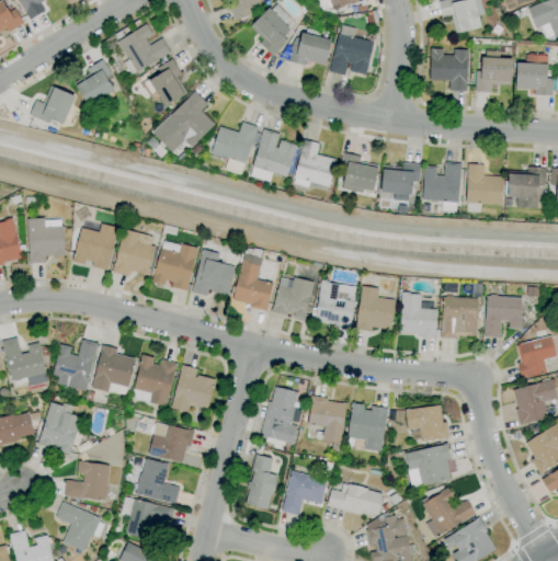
[(0,0),(0,32),(9,29),(10,31),(24,24),(16,8),(10,11),(3,0),(0,0)]
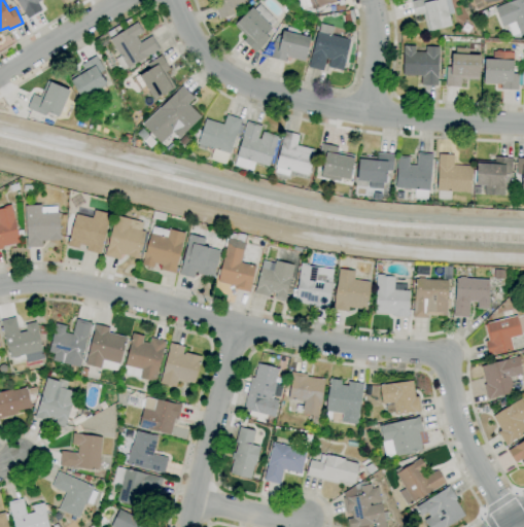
[(18,0),(28,19),(43,10),(39,2),(42,0),(18,0)]
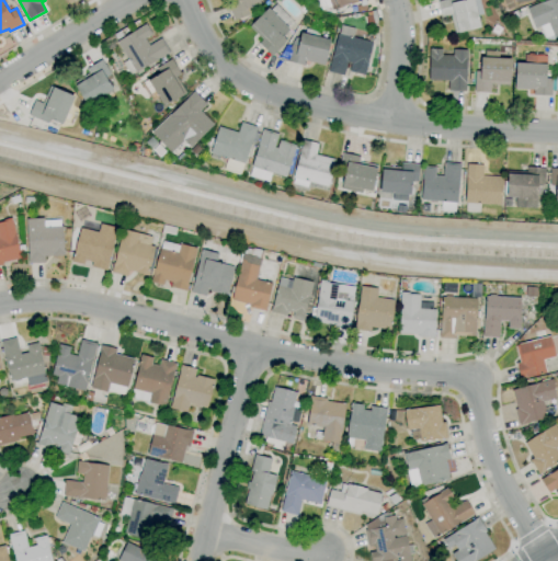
[(231,0),(238,19),(253,14),(250,7),(262,2),(260,0),(231,0)]
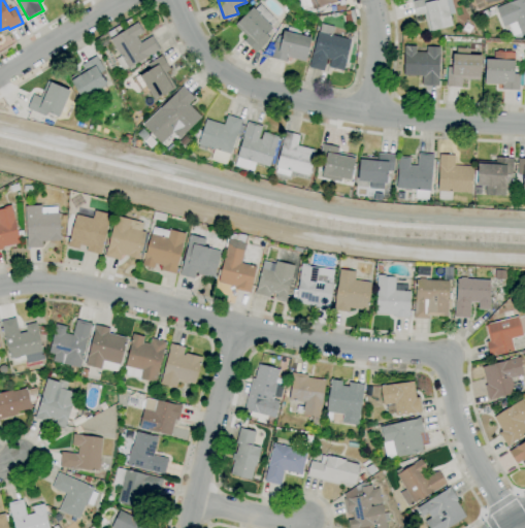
[(309,0),(312,2),(302,5),(304,8),(313,6),(314,9),(337,1),(336,0),(309,0)]
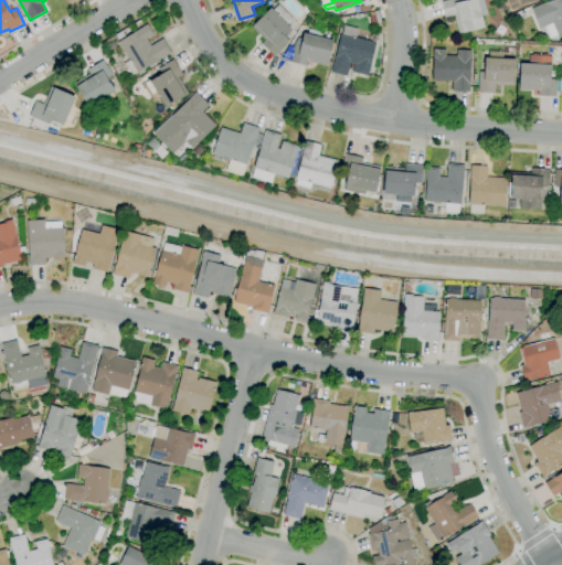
[(485,28),(483,16),(488,14),(484,0),(458,0),(443,3),(446,18),(457,16),(462,33),(485,28)]
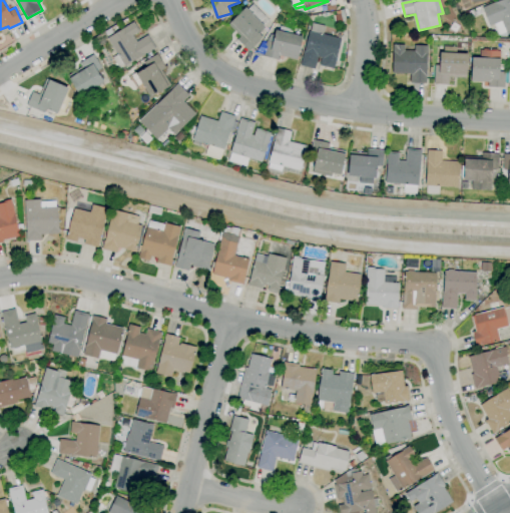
[(509,0),(501,0),(483,7),(490,26),(495,24),(500,37),(509,32),(509,0)]
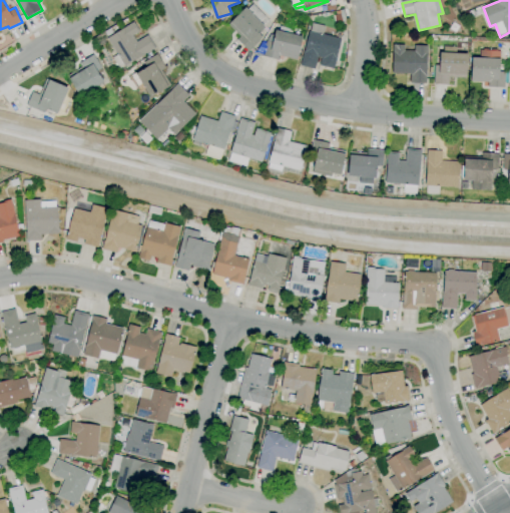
[(229,24),(240,35),(237,39),(248,50),(269,29),(259,20),(264,15),(258,9),(253,13),(246,6),(229,24)]
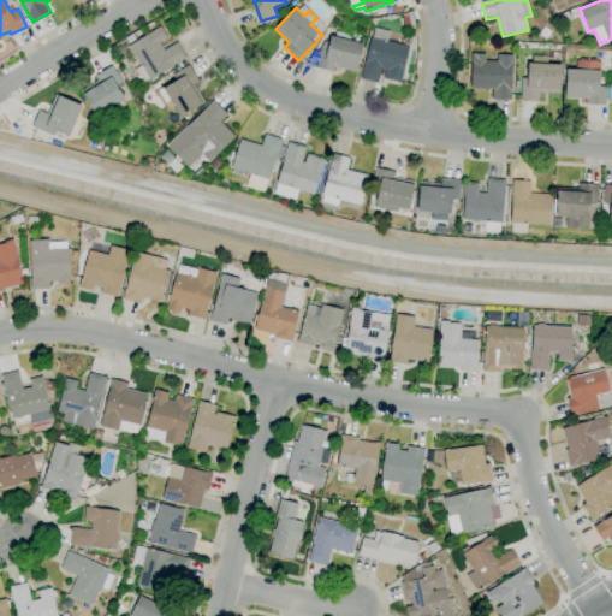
[(130,43),(149,80),(188,59),(177,40),(171,42),(162,27),(130,43)]
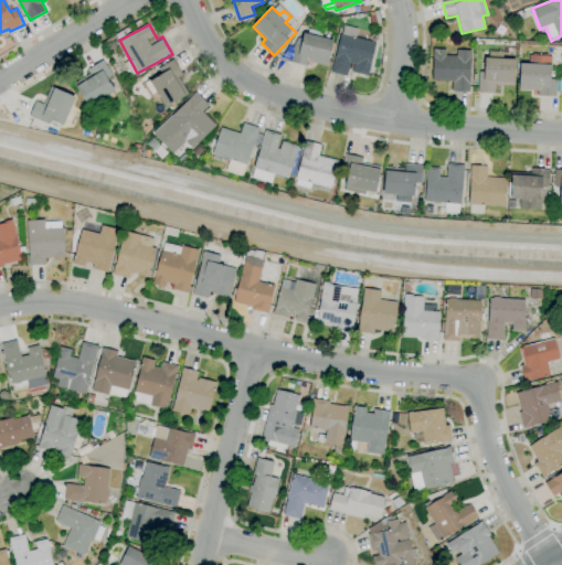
[(377,42),(357,38),(359,29),(343,25),(332,73),(349,76),(350,71),(369,75),(377,42)]
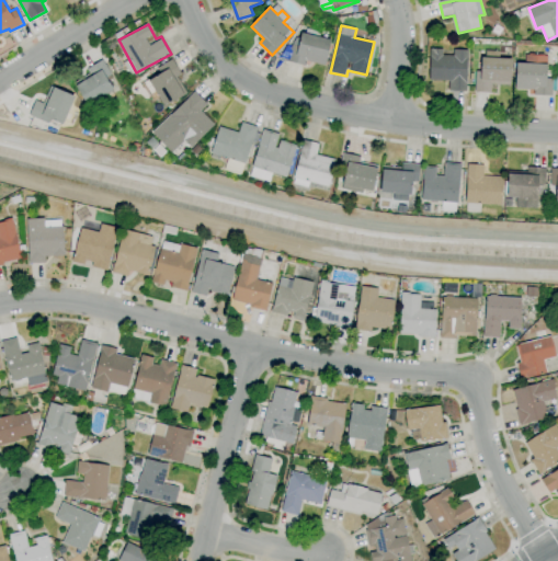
[(326,66),(331,41),(302,33),(299,41),(294,39),(288,61),(306,66),(307,61),(326,66)]
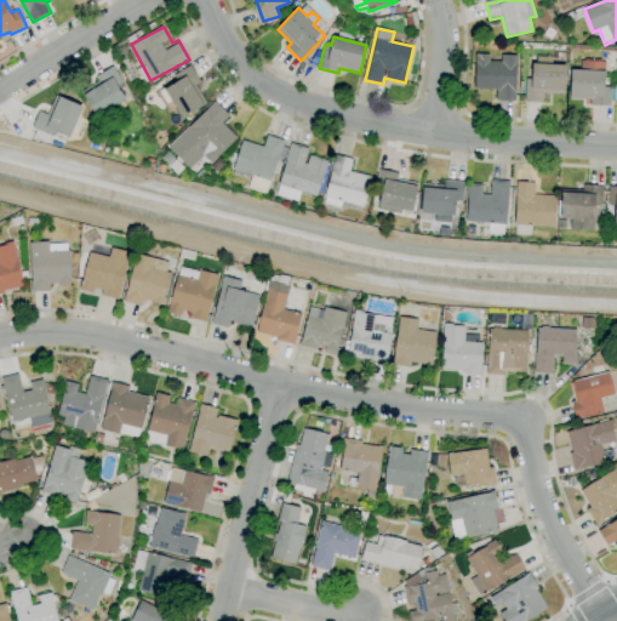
[(519,55),(502,55),(502,61),(490,61),(490,53),(476,53),(475,89),(497,89),(497,100),(516,101),(519,55)]
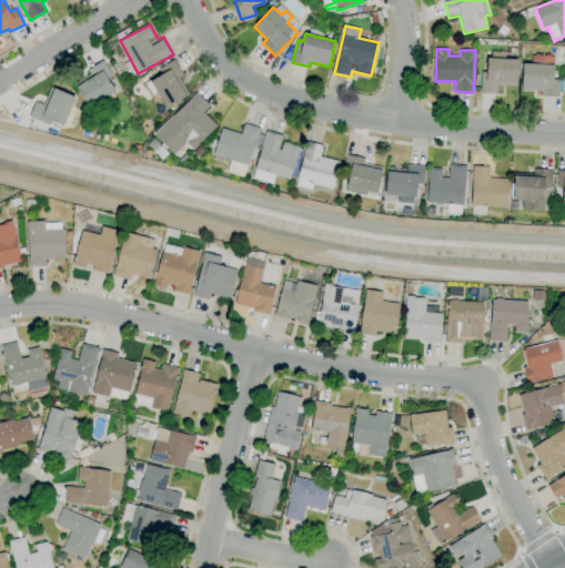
[(520,60),(506,59),(506,52),(490,51),(488,71),(483,71),(482,93),(498,94),(498,85),(518,85),(520,60)]
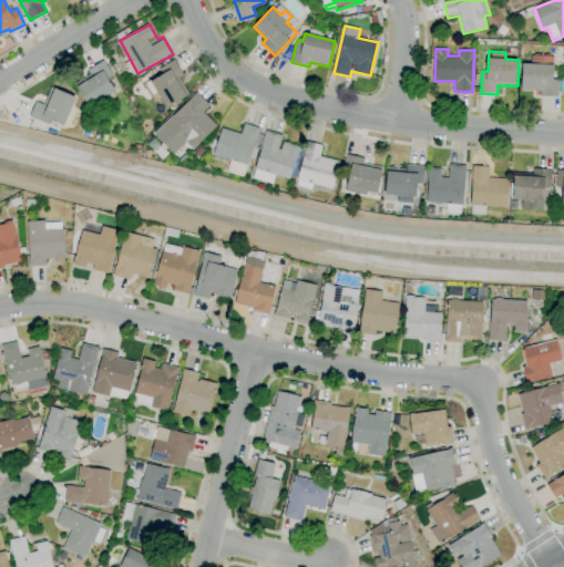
[(165,107),(190,95),(180,76),(183,75),(175,60),(157,69),(161,75),(151,81),(165,107)]
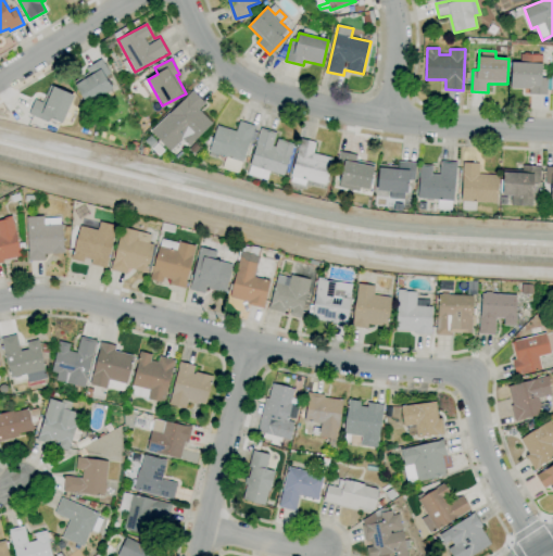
[(91,76),(76,84),(85,103),(115,90),(102,61),(87,67),(91,76)]
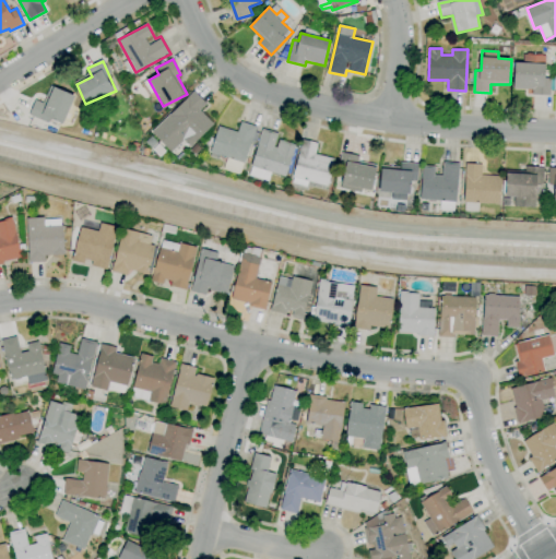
[(551,95),(551,78),(545,78),(545,63),(515,62),(515,88),(533,90),(532,94),(551,95)]
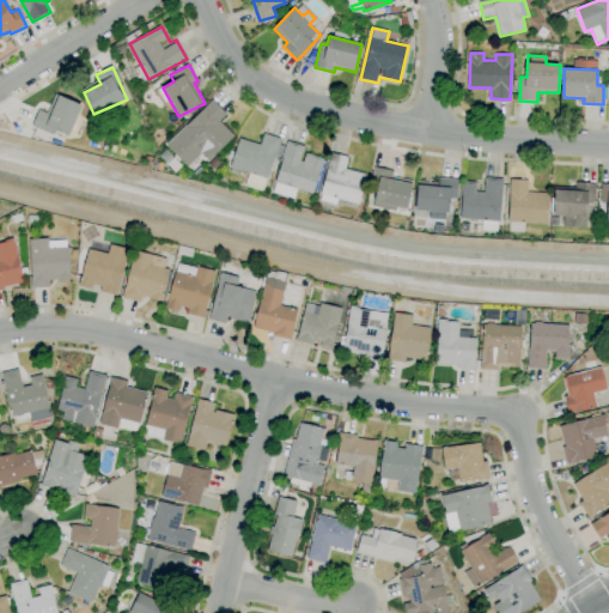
[(40,110),(34,125),(69,138),(83,104),(59,96),(52,115),(40,110)]
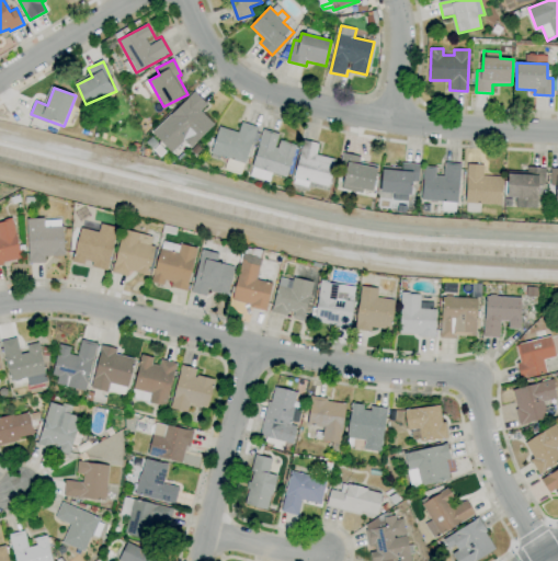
[(192,147),(215,125),(202,111),(208,104),(195,91),(152,133),(172,152),(185,140),(192,147)]
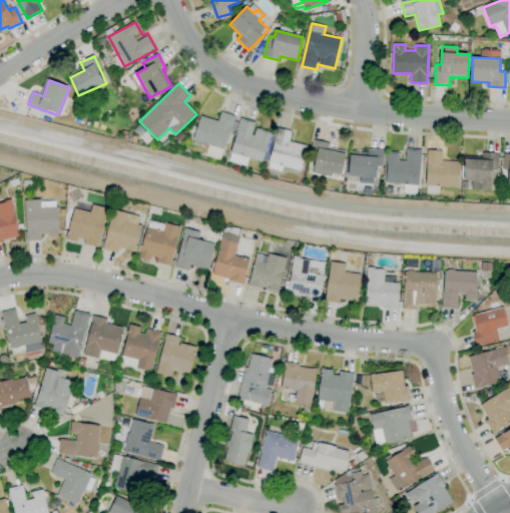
[(193,140),(224,150),(235,116),(221,112),(218,121),(200,115),(193,140)]
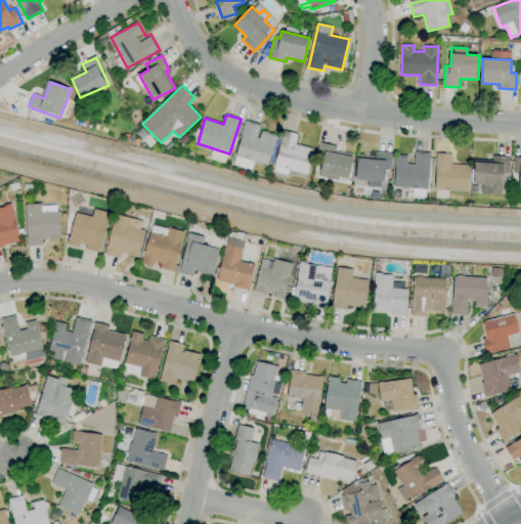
[(270,165),(277,135),(260,131),(261,125),(246,121),(236,157),(270,165)]
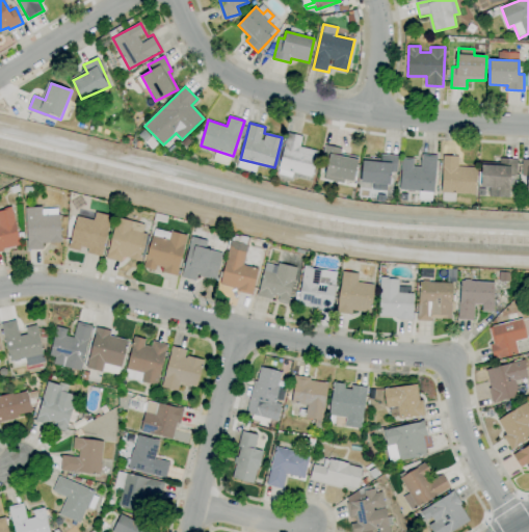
[(313,177),(318,151),(300,147),(302,136),(287,133),(279,175),(293,178),(294,173),(313,177)]
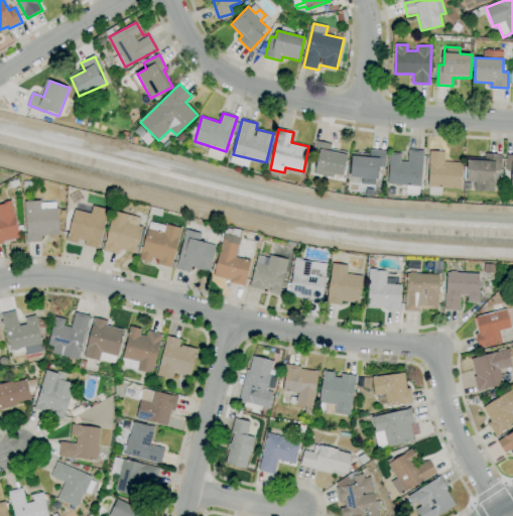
[(348,151),(331,149),(332,143),(315,141),(314,151),(318,151),(315,174),(334,176),(334,174),(344,176),(348,151)]
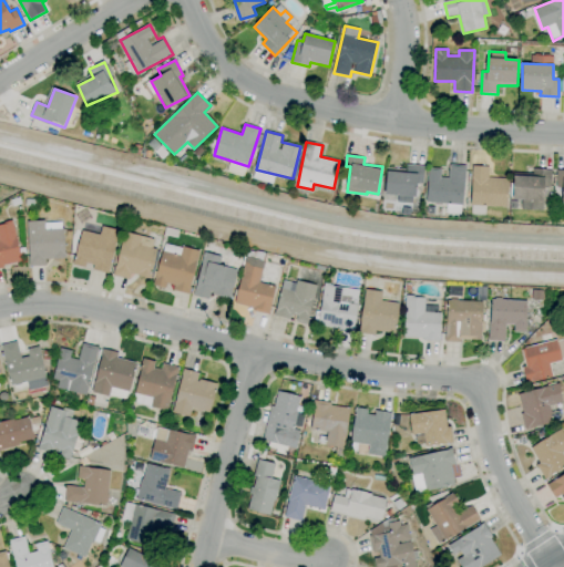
[(427,203),(463,206),(467,165),(451,164),(449,177),(441,177),(442,169),(430,168),(427,203)]
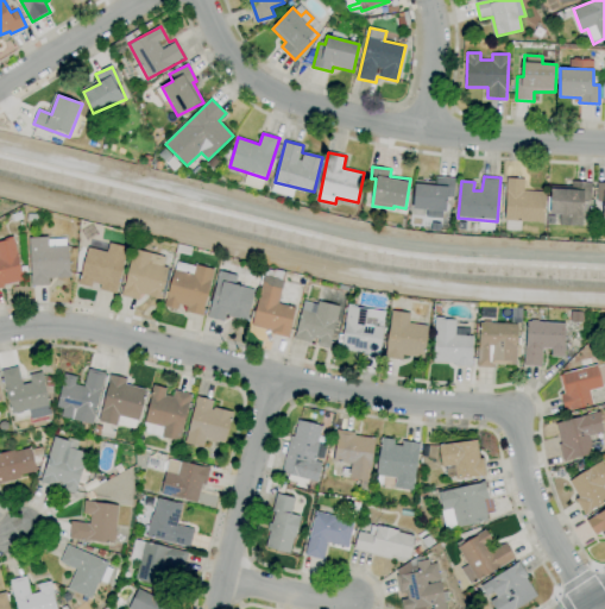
[(415,183),(414,208),(427,209),(427,217),(445,218),(446,196),(454,196),(455,179),(436,177),(435,184),(415,183)]
